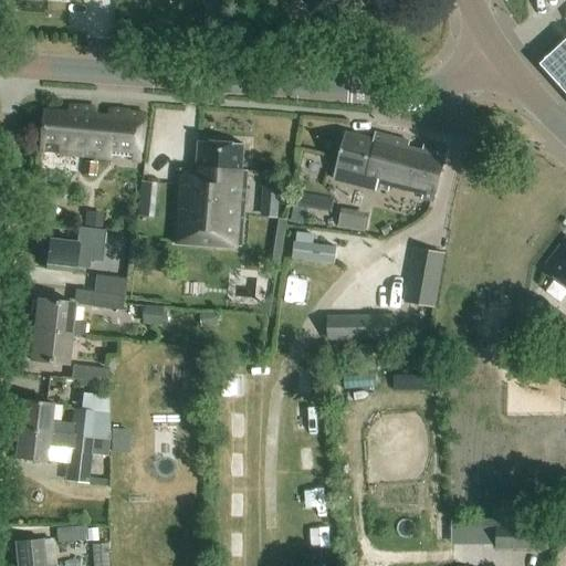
[(334,21),(350,0),(322,0),(316,8),(334,21)]
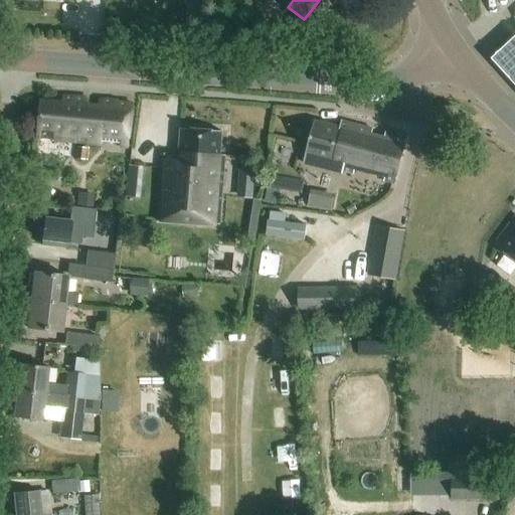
[(514,34),(492,56),(514,82),(514,34)]
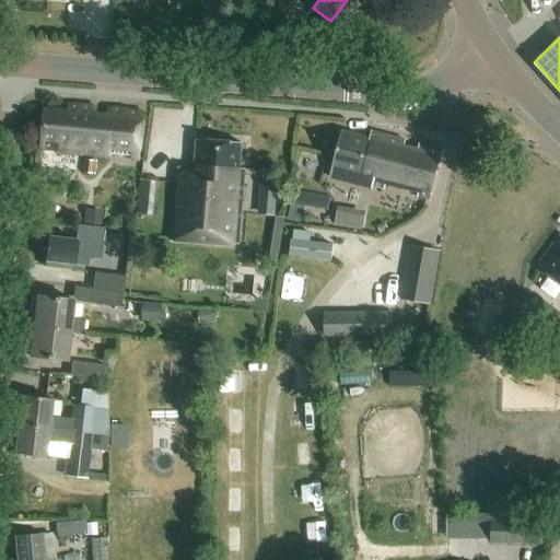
[(140,159),(146,113),(128,111),(129,109),(109,107),(108,115),(96,114),(96,106),(69,104),(69,111),(46,108),(41,149),(140,159)]
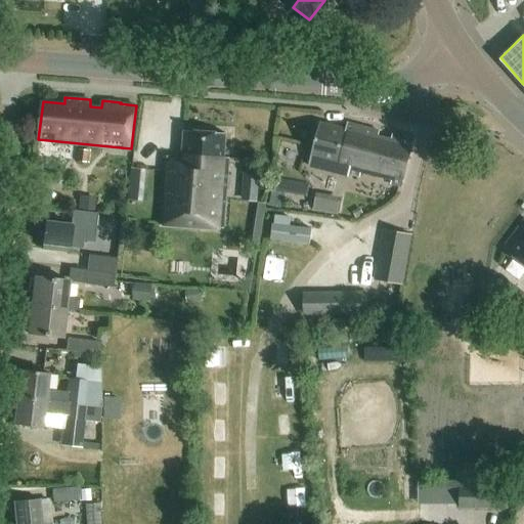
[(390,182),(389,184),(400,187),(413,139),(393,134),(391,141),(378,138),(381,130),(348,122),(346,128),(320,122),(309,165),(359,177),(360,174),(390,182)]
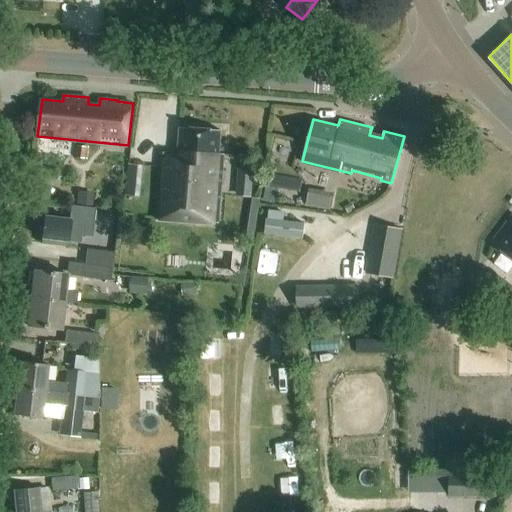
[(219,154),(221,129),(180,126),(178,153),(161,152),(156,218),(218,222),(223,154),(219,154)]
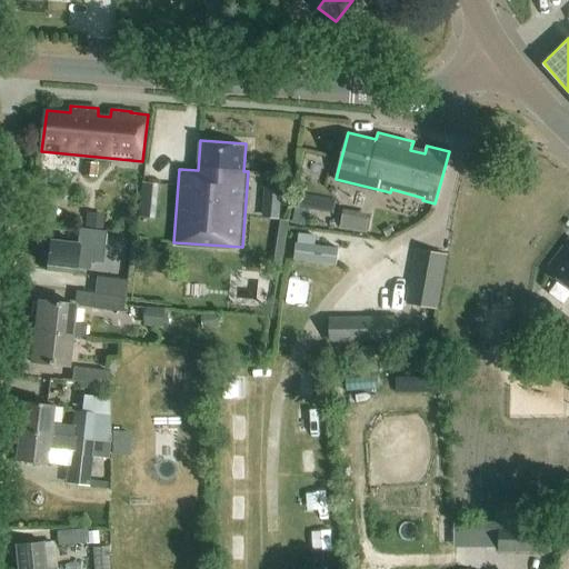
[(99,178),(100,166),(87,163),(85,176),(99,178)]
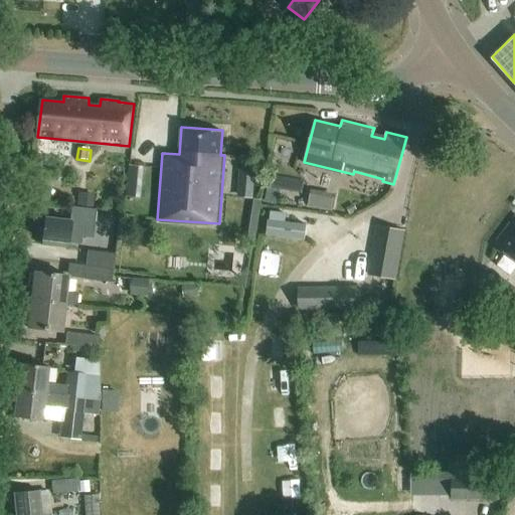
[(252,158),(240,157),(239,169),(251,170),(252,158)]
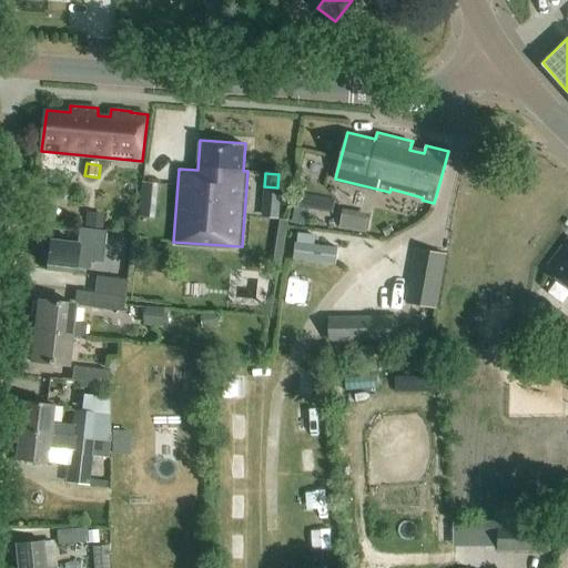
[(348,208),(345,226),(371,231),(374,213),(348,208)]
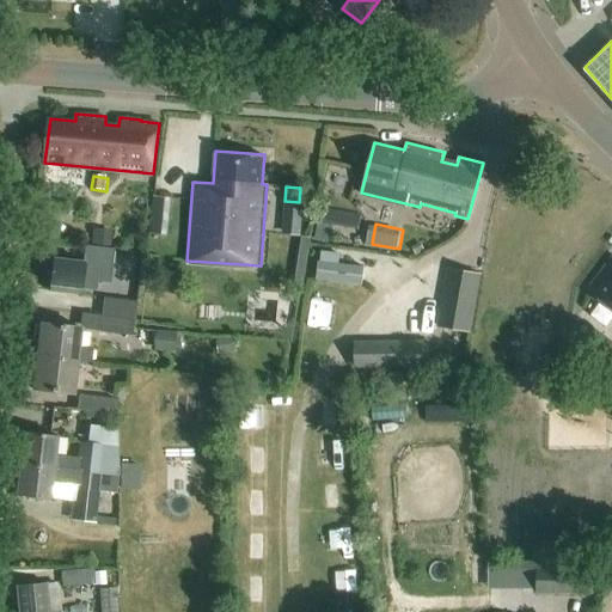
[(105,283),(106,269),(111,269),(114,248),(86,244),(84,261),(53,257),(49,291),(81,294),(83,282),(105,283)]
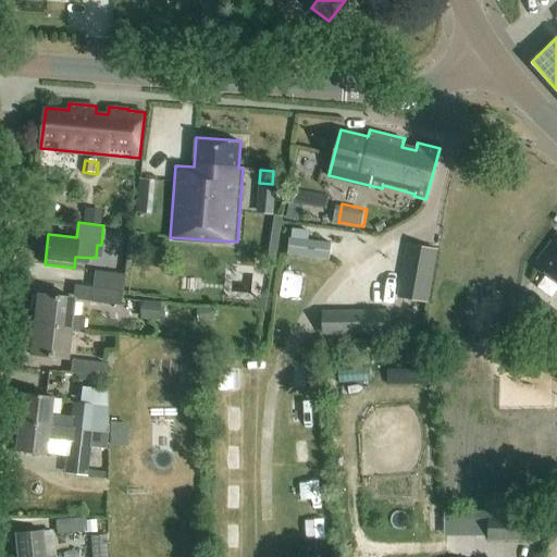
[(556,236),(540,260),(541,270),(556,282),(556,236)]
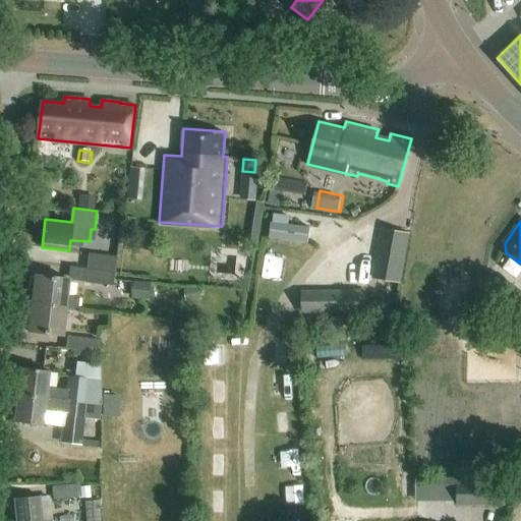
[(309,229),(271,224),(269,239),(307,244),(309,229)]
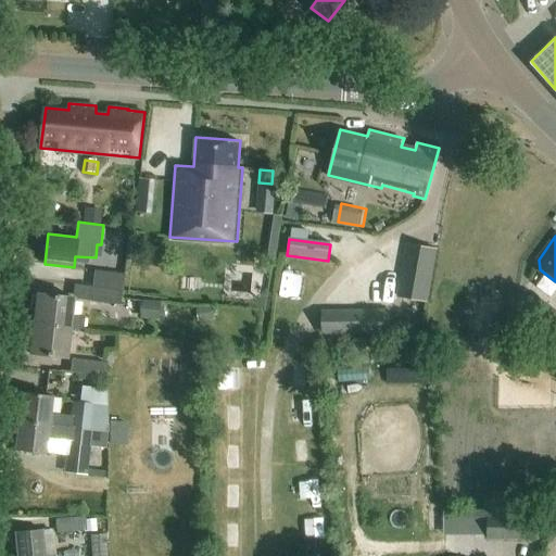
[(407,243),(399,299),(426,303),(436,248),(407,243)]
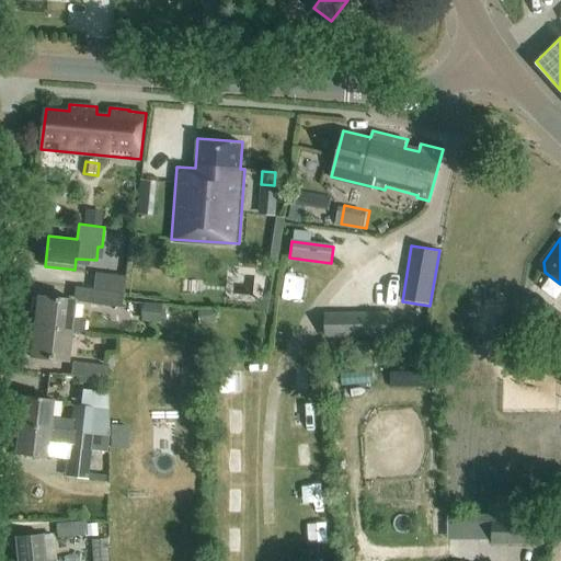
[(92,292),(123,295),(125,277),(94,274),(92,292)]
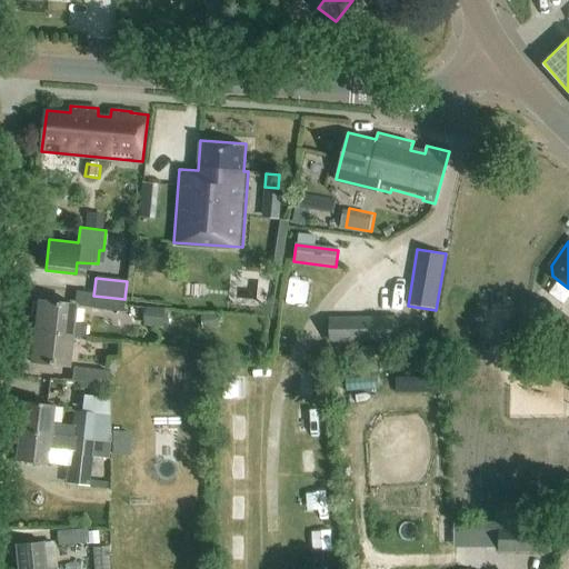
[(125,299),(93,296),(77,293),(75,307),(122,312),(125,299)]
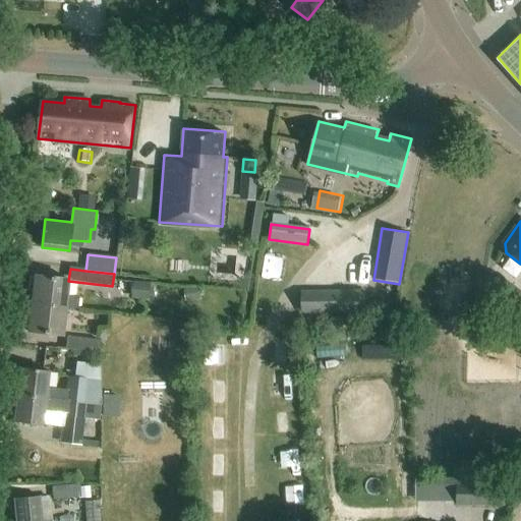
[(78,309),(79,297),(66,296),(68,278),(34,275),(34,276),(29,277),(27,288),(32,290),(31,303),(65,308),(78,309)]
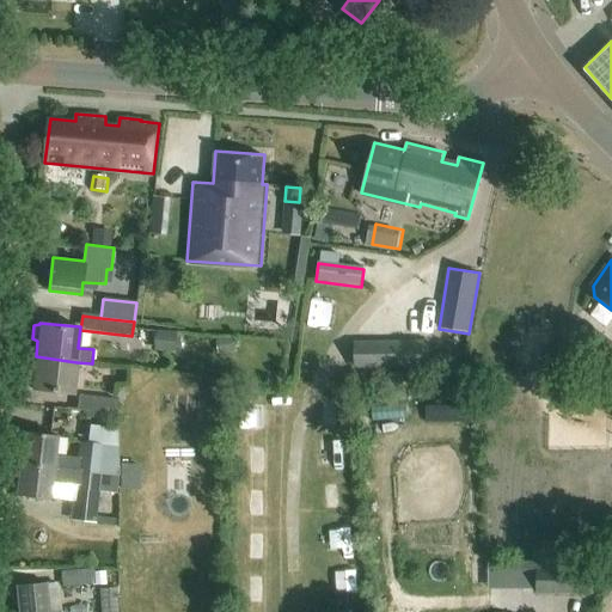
[(177,332),(155,331),(154,352),(176,353),(177,332)]
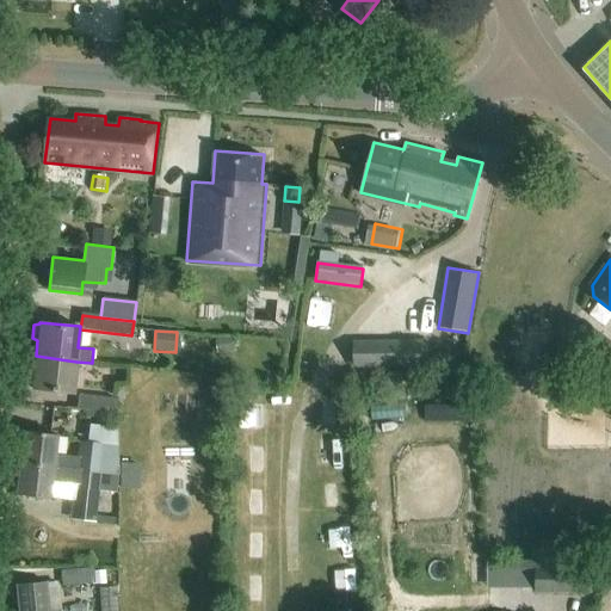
[(427,341),(352,344),(353,370),(429,368),(427,341)]
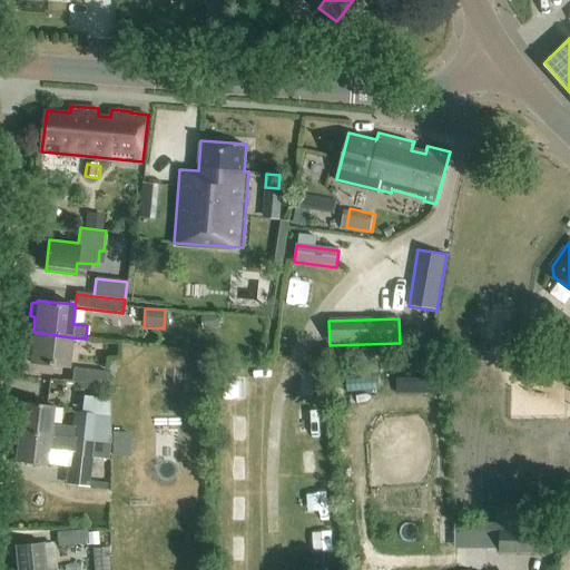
[(68,365),(71,337),(33,332),(30,361),(68,365)]
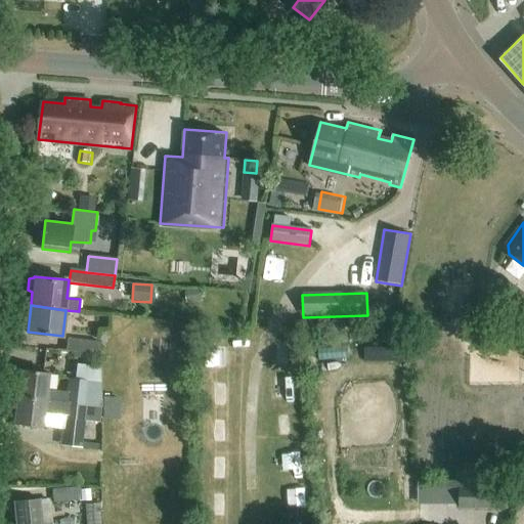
[(68,339),(66,351),(98,355),(100,342),(68,339)]
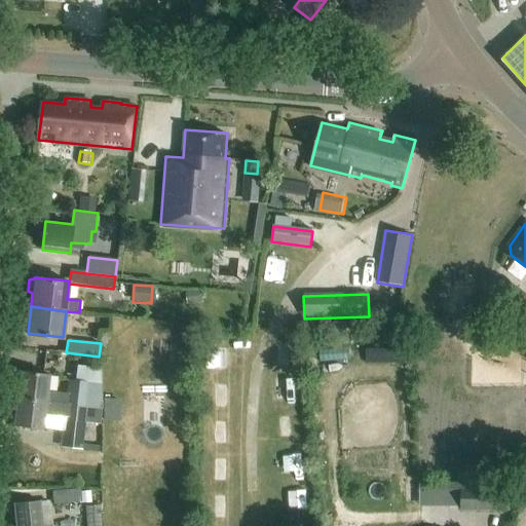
[(103,410),(101,382),(68,378),(66,392),(46,390),(48,374),(20,371),(16,399),(66,404),(99,408),(98,410),(103,410)]
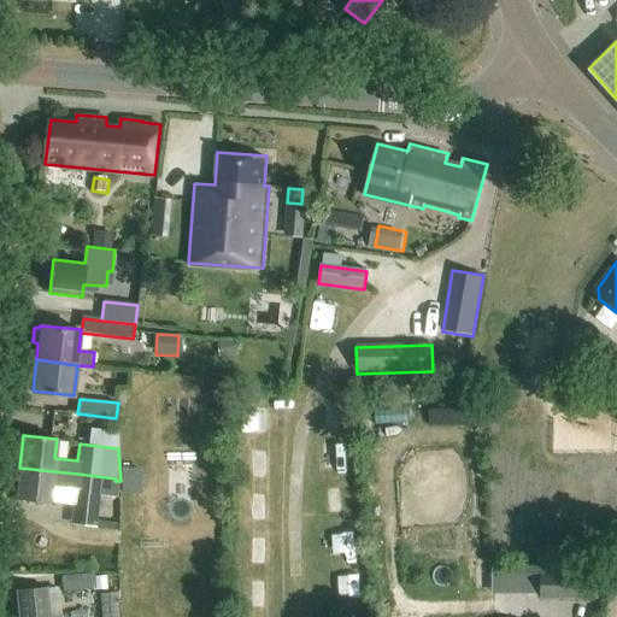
[(77,474),(19,468),(16,500),(50,504),(52,485),(75,487),(71,527),(95,529),(99,498),(118,500),(121,481),(115,481),(116,479),(77,474)]
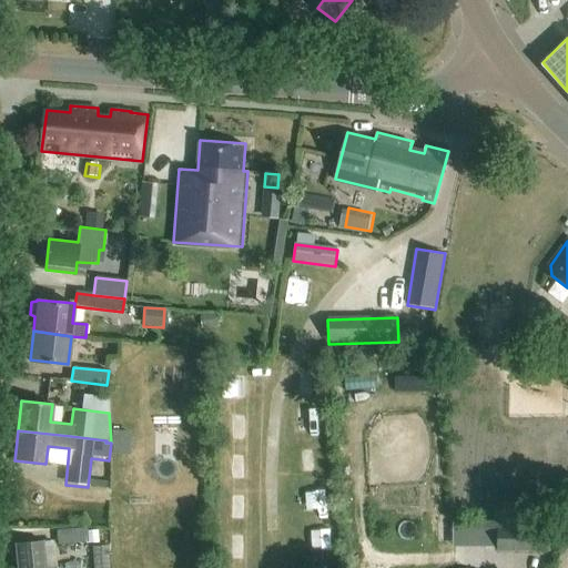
[(452,521),(452,548),(496,548),(496,530),(496,524),(496,521),(452,521)]
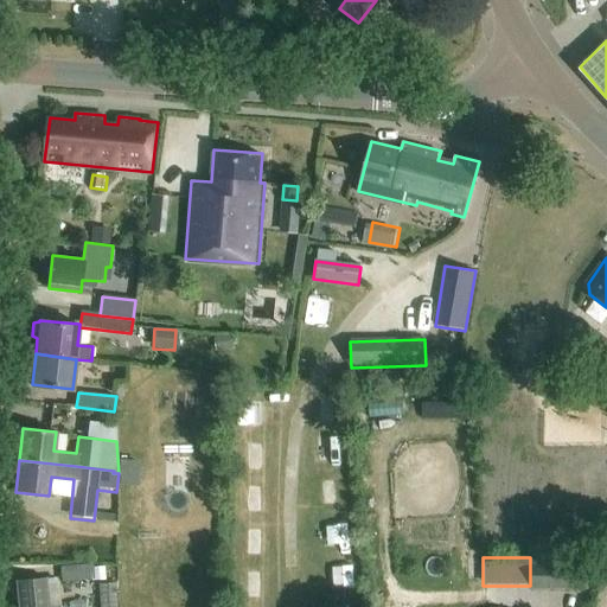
[(530,586),(530,590),(587,590),(587,567),(530,567),(530,586)]
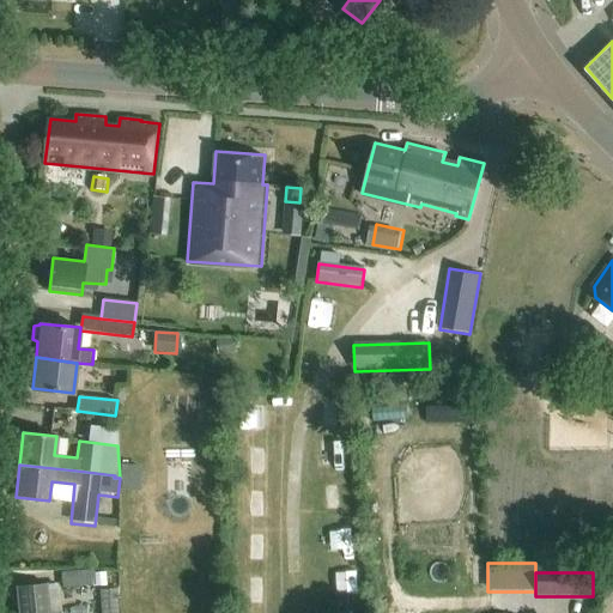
[(19,612),(48,612),(46,584),(17,587),(19,612)]
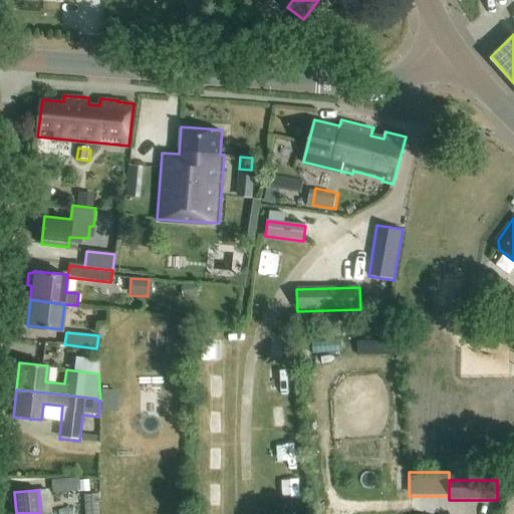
[(97,513),(96,495),(83,496),(84,513),(97,513)]
